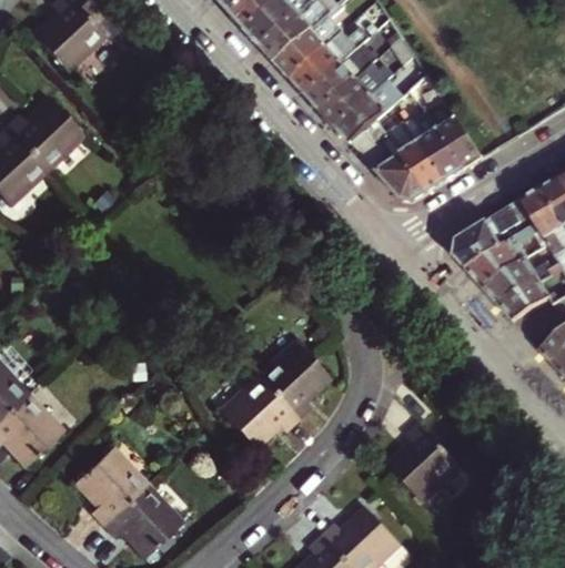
[(48,26),(43,21),(27,37),(64,77),(102,42),(86,23),(98,12),(86,0),(59,0),(48,11),(51,14),(54,19),(48,26)]
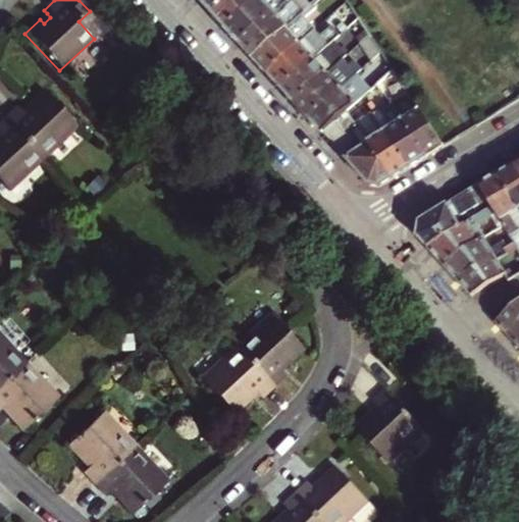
[(198,0),(209,11),(221,0),(198,0)]
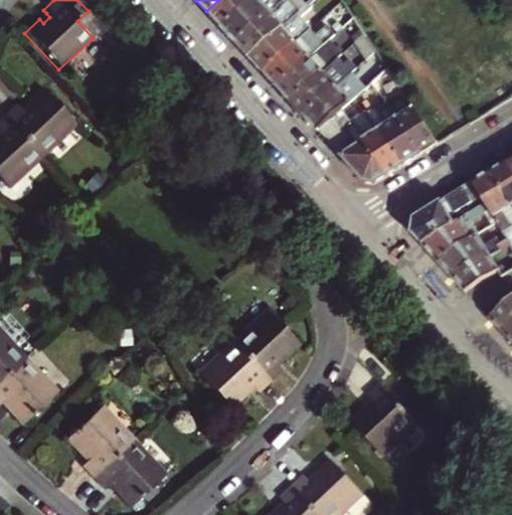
[(218,0),(206,11),(220,26),(249,0),(218,0)]
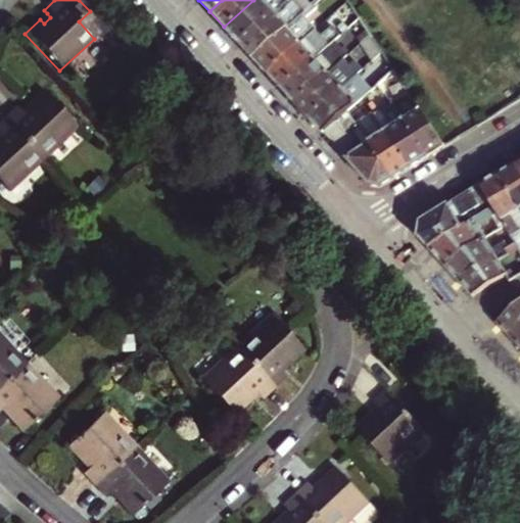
[(253,0),(224,27),(237,42),(283,0),(253,0)]
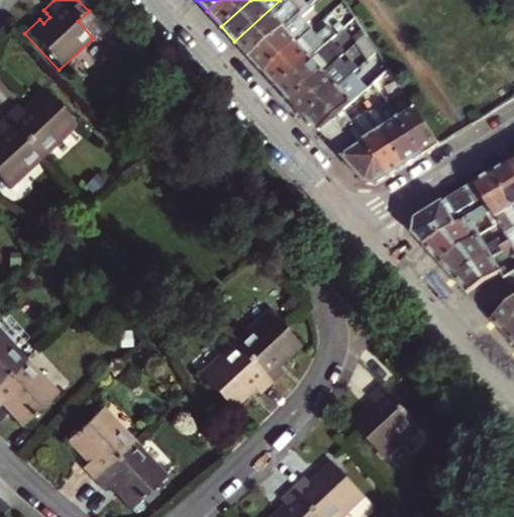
[(288,0),(280,0),(234,41),(248,56),(294,15),(298,11),(288,0)]
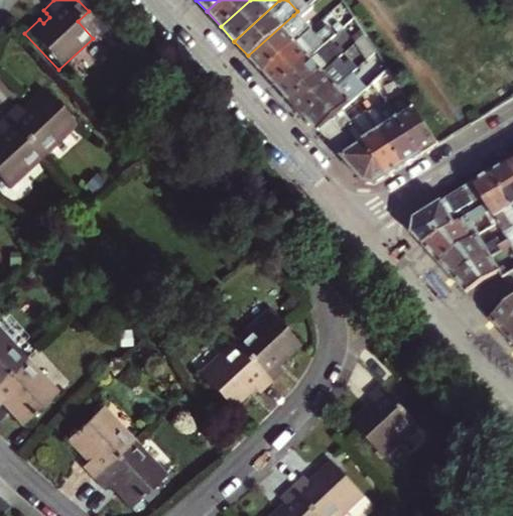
[(49,17),(46,13),(39,19),(43,23),(49,17)]
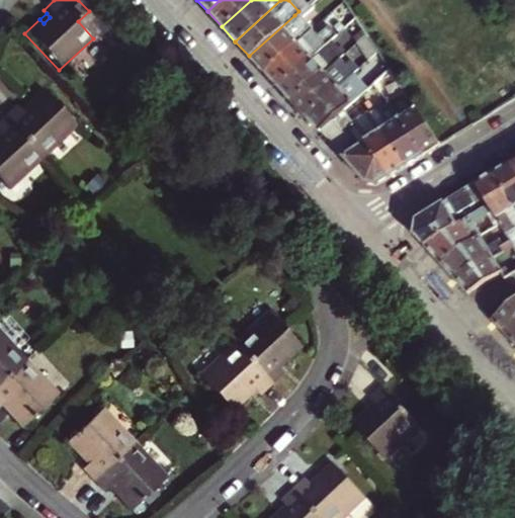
[(294,15),(249,56),(262,70),(303,33),(308,29),(294,15)]
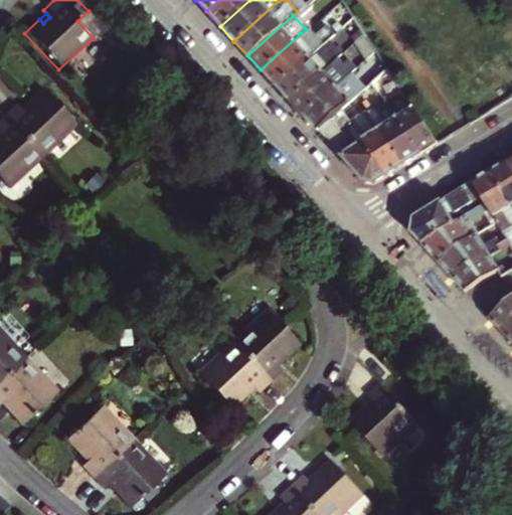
[(301,33),(261,69),(275,84),(328,37),(331,35),(325,28),(314,38),(311,34),(306,39),(301,33)]
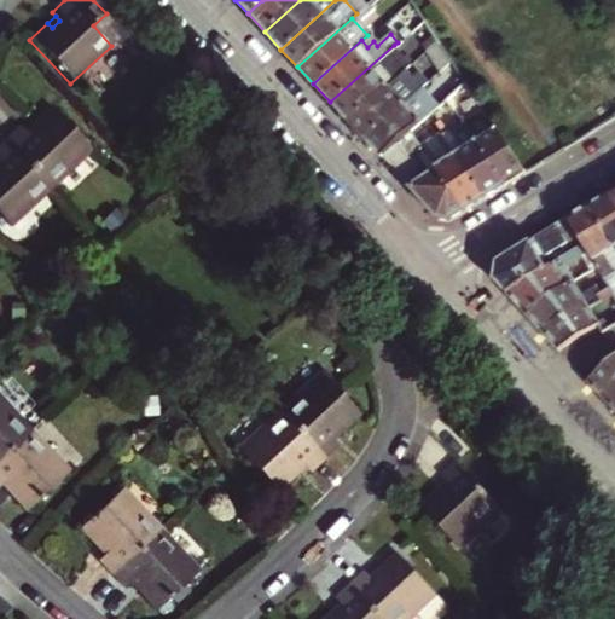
[(394,45),(330,102),(347,121),(404,69),(411,63),(394,45)]
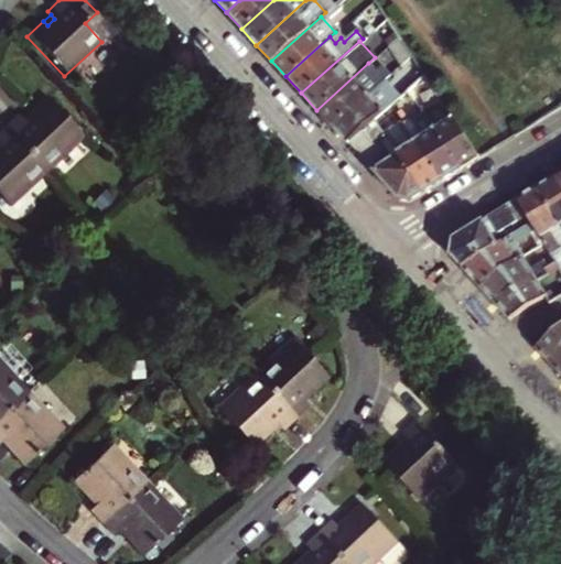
[(368,63),(316,110),(331,126),(366,94),(383,79),(389,74),(380,64),(375,69),(368,63)]
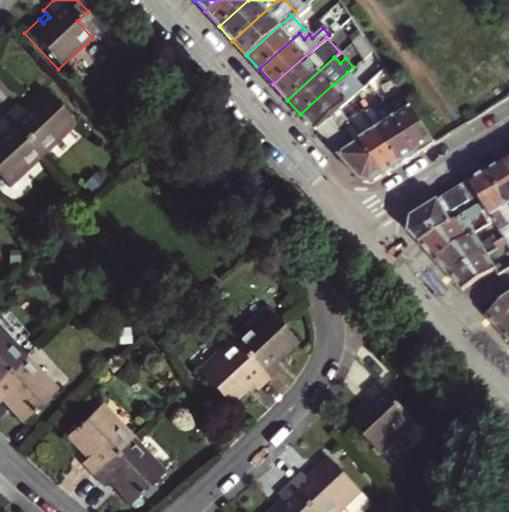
[(332,85),(300,114),(315,130),(338,109),(343,103),(376,73),(382,67),(377,60),(355,81),(352,77),(338,91),(332,85)]
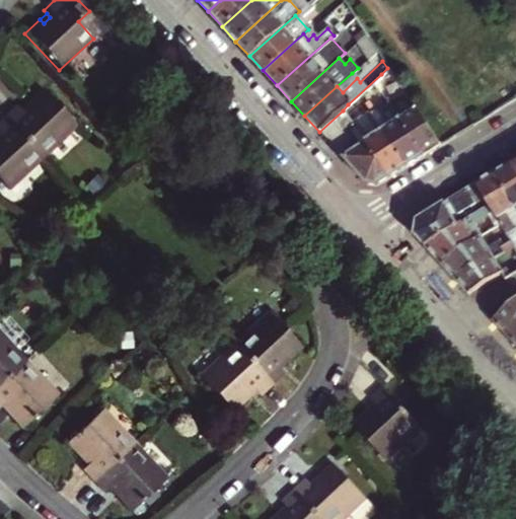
[(396,118),(420,154),(437,144),(387,68),(381,74),(394,94),(391,97),(402,114),(396,118)]
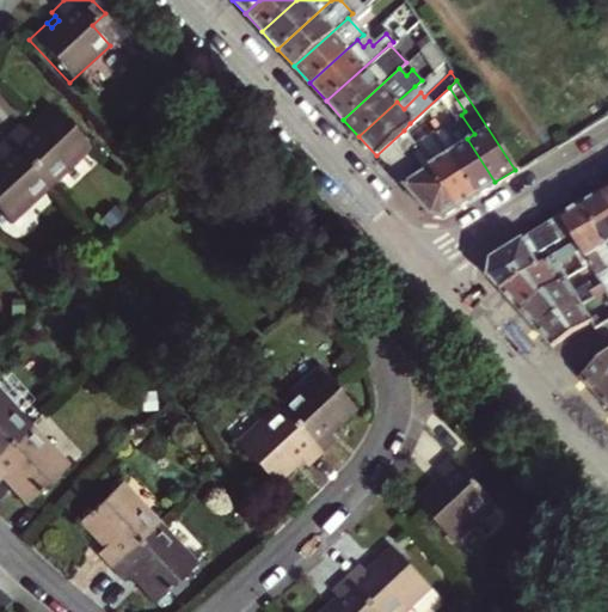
[(404,109),(421,92),(415,86),(397,102),(404,109)]
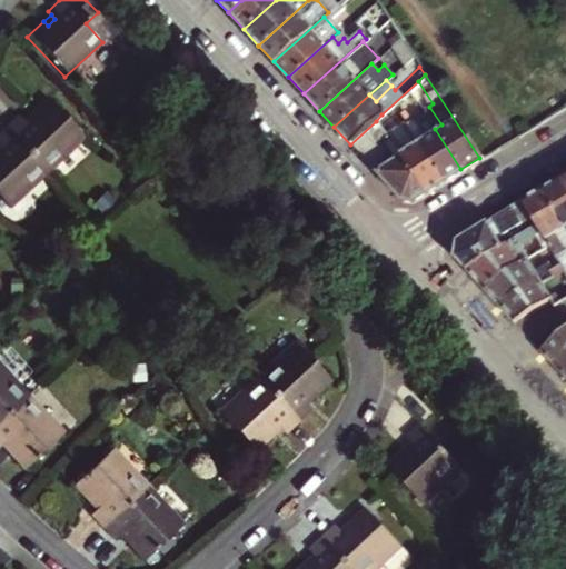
[(20,123),(6,137),(48,180),(86,145),(48,106),(32,119),(36,123),(28,130),(25,127),(20,123)]
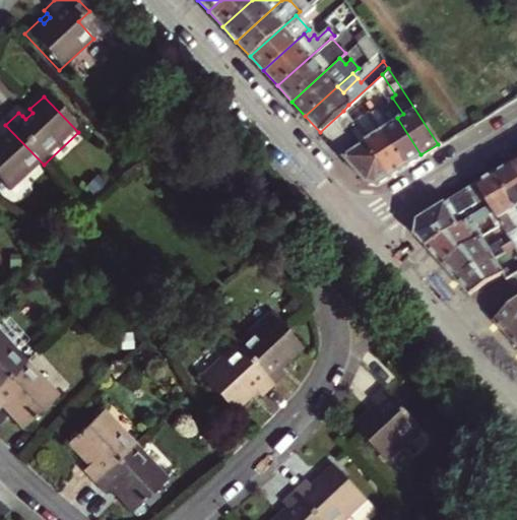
[(403,114),(392,98),(386,101),(397,118),(403,114)]
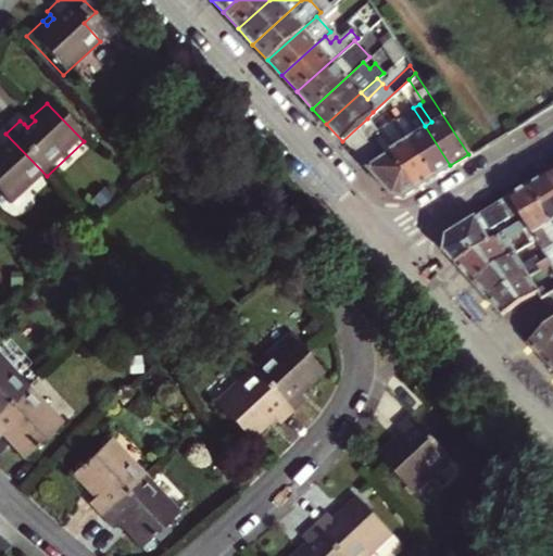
[(406,138),(432,176),(450,165),(425,126),(413,108),(402,115),(414,133),(406,138)]
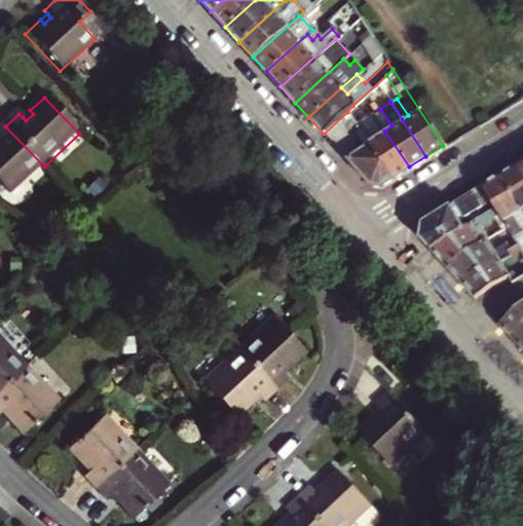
[(359,116),(352,106),(347,112),(352,120),(359,116)]
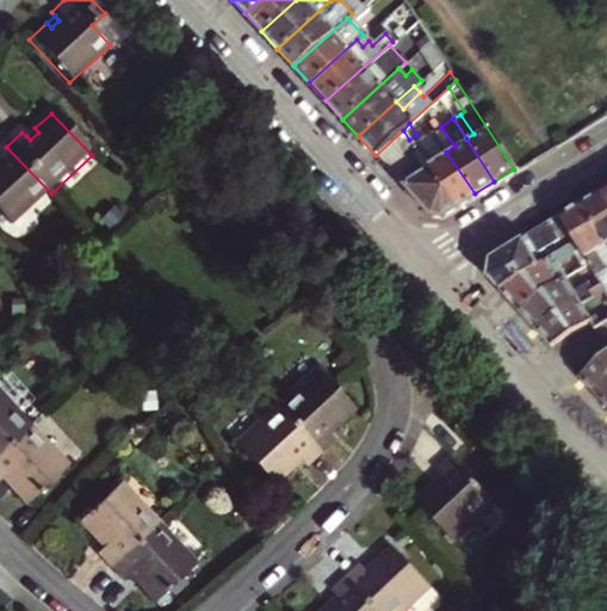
[(454,146),(441,127),(433,131),(446,152),(454,146)]
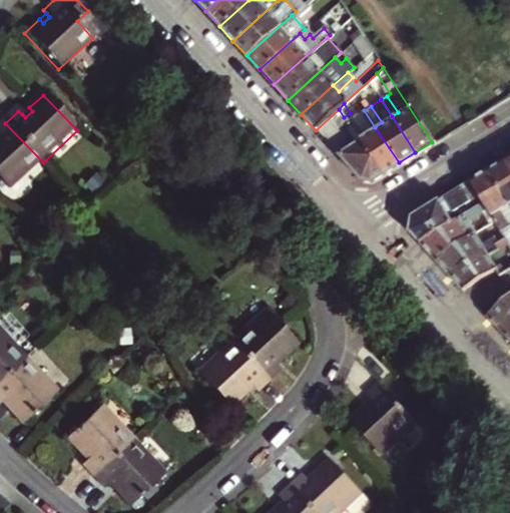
[(32,111),(29,107),(22,114),(25,117),(32,111)]
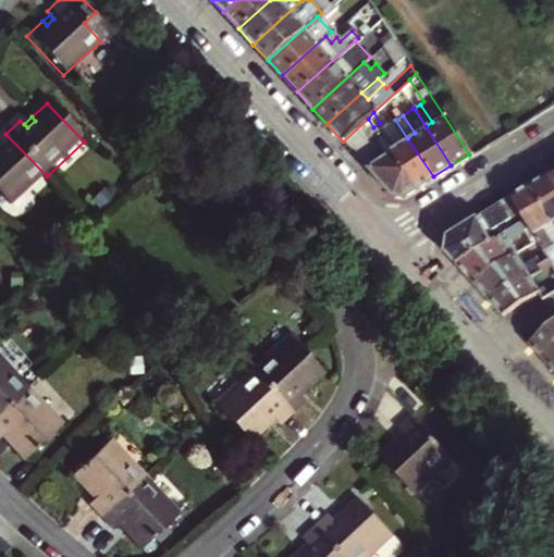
[(413,188),(389,150),(377,132),(373,127),(368,119),(343,141),(391,193),(403,195),(413,188)]
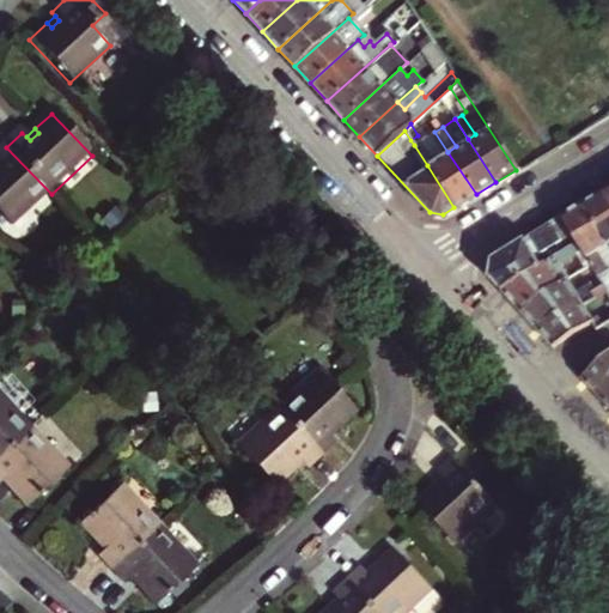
[(454,207),(476,194),(448,152),(434,132),(421,140),(434,161),(427,165),(454,207)]
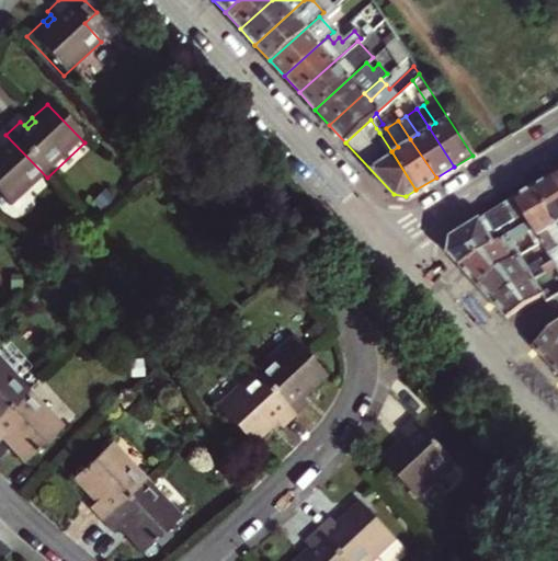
[(398,147),(386,128),(379,133),(391,151),(398,147)]
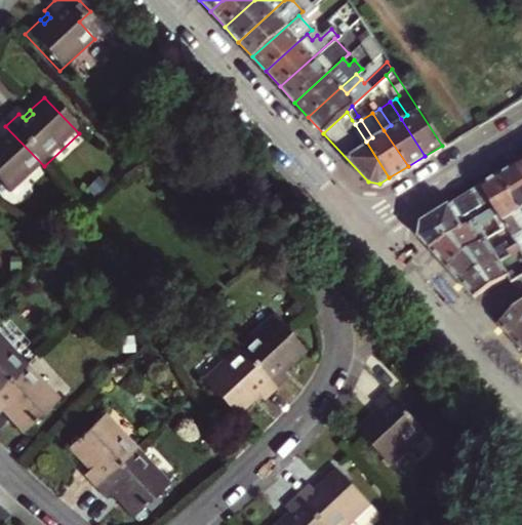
[(0,190),(9,199),(44,166),(5,126),(0,131),(0,145),(0,190)]
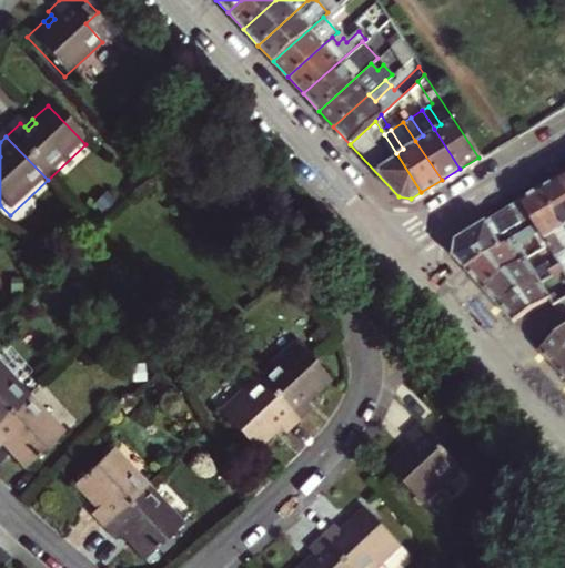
[(564,170),(555,175),(564,191),(564,170)]
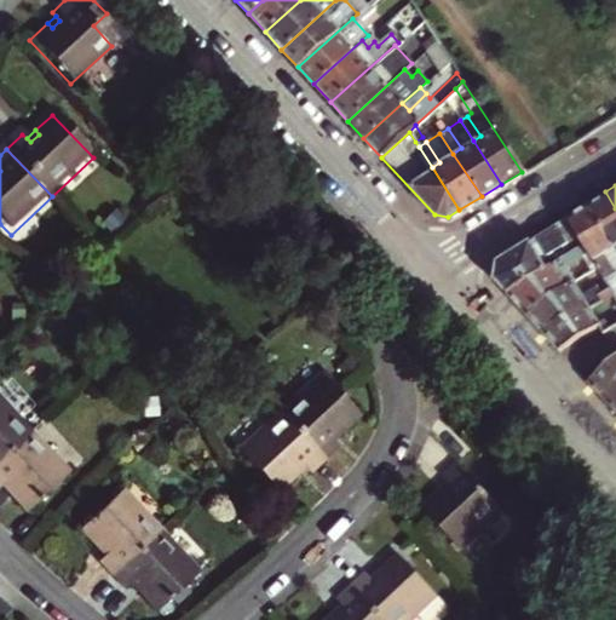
[(611,247),(615,253),(615,208),(605,191),(585,205),(611,247)]
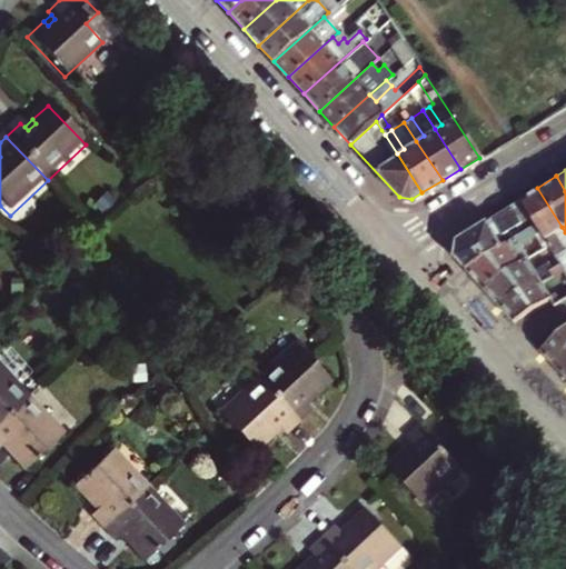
[(545,243),(558,263),(565,276),(565,252),(564,249),(553,232),(562,227),(537,188),(517,200),(533,223),(536,229),(540,236),(545,243)]
